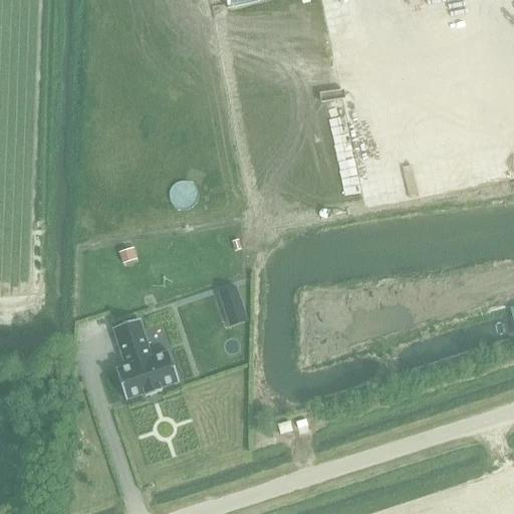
[(238,239),(232,241),(235,250),(242,248),(238,239)]
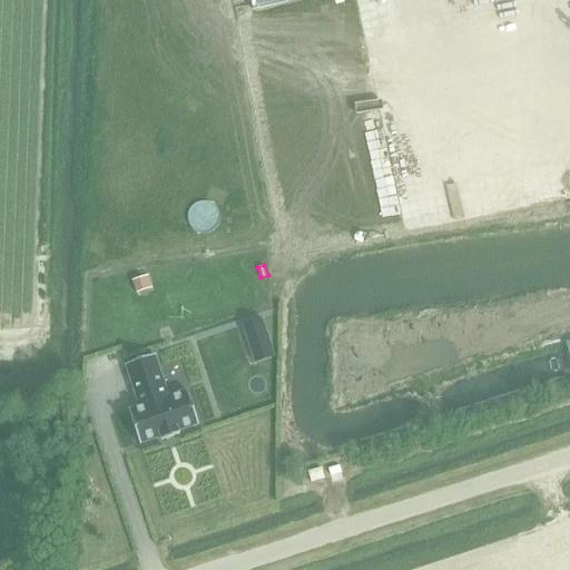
[(147,276),(133,281),(136,293),(151,288),(147,276)]
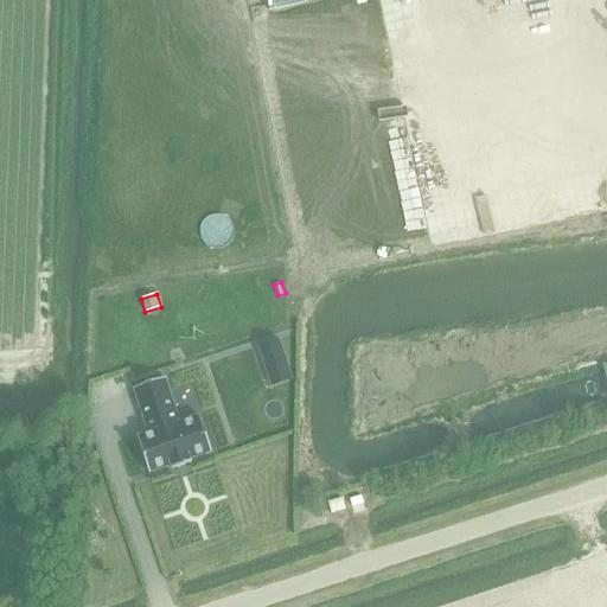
[(278,340),(256,347),(269,388),(291,379),(278,340)]
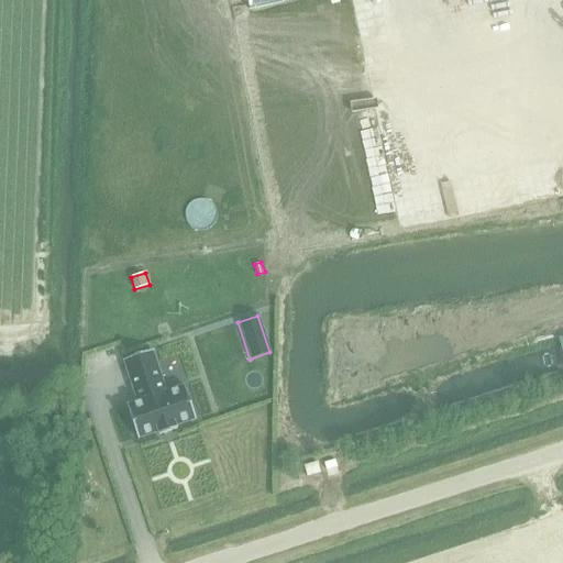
[(127,406),(138,440),(158,432),(159,435),(176,430),(175,427),(196,420),(184,386),(166,393),(152,351),(123,361),(138,403),(127,406)]
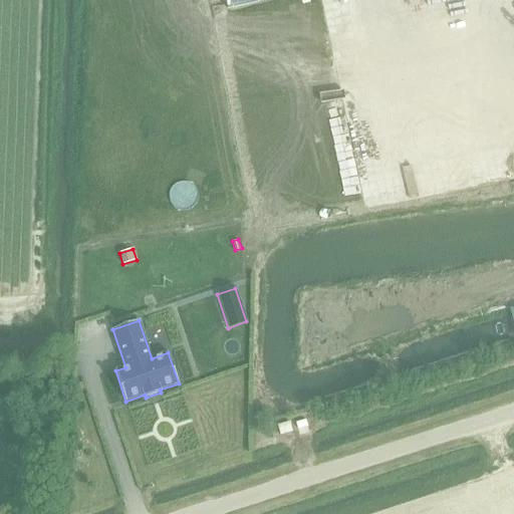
[(392,356),(383,359),(386,368),(395,365),(392,356)]
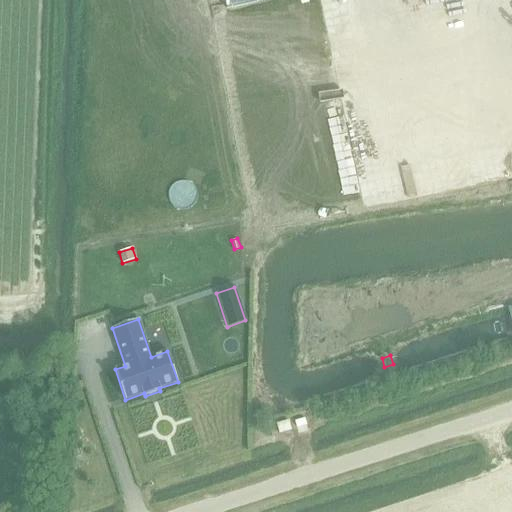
[(287,420),(276,424),(279,433),(290,429),(287,420)]
